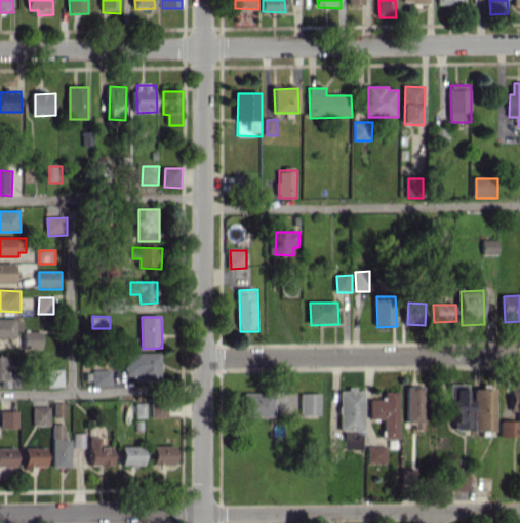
[(0,339),(17,340),(17,332),(25,332),(25,320),(0,319),(0,339)]
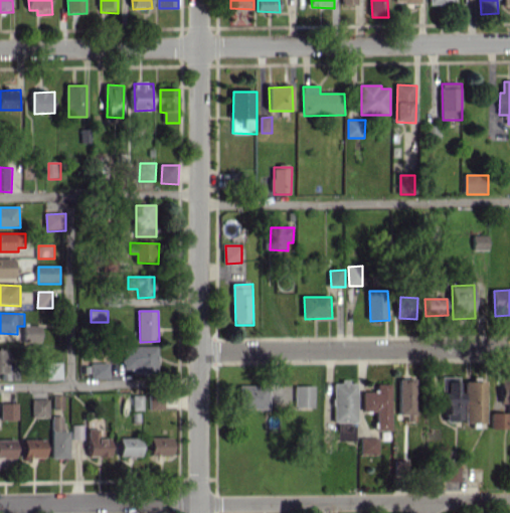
[(43,343),(42,326),(25,327),(26,343),(43,343)]
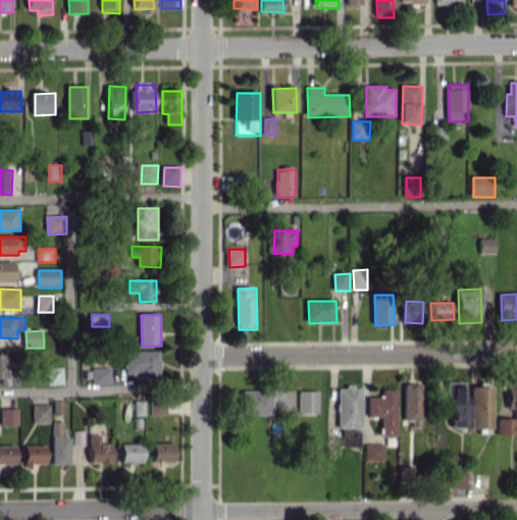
[(139,380),(162,380),(161,351),(126,352),(126,375),(139,374),(139,380)]
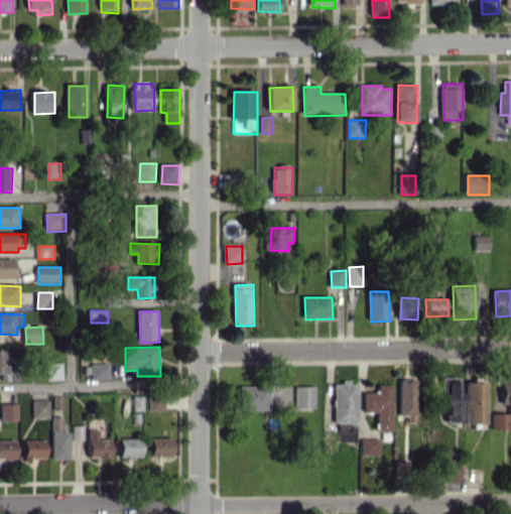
[(5,382),(18,382),(18,367),(11,367),(11,351),(0,351),(0,375),(5,376),(5,382)]
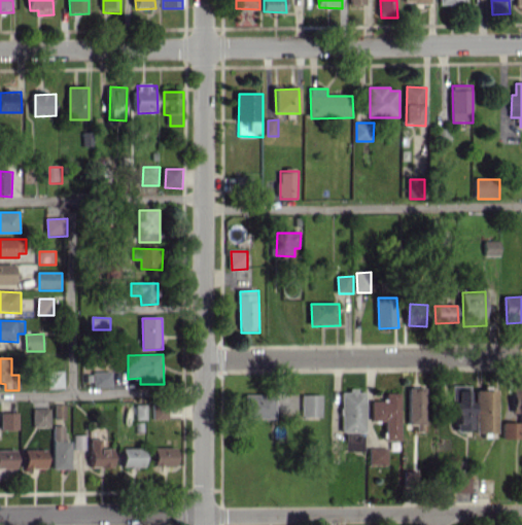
[(66,389),(66,372),(50,372),(50,389),(66,389)]
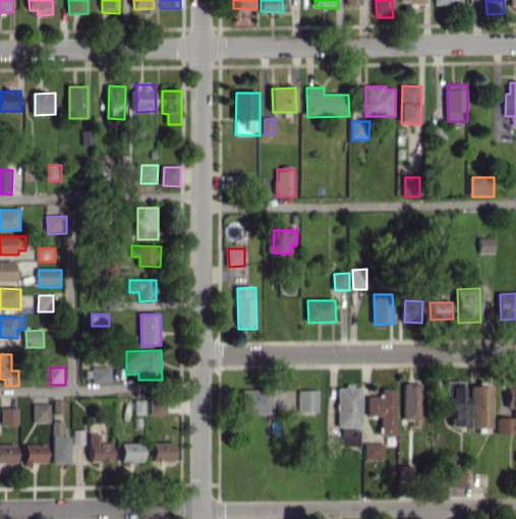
[(113,384),(112,368),(94,368),(94,385),(113,384)]
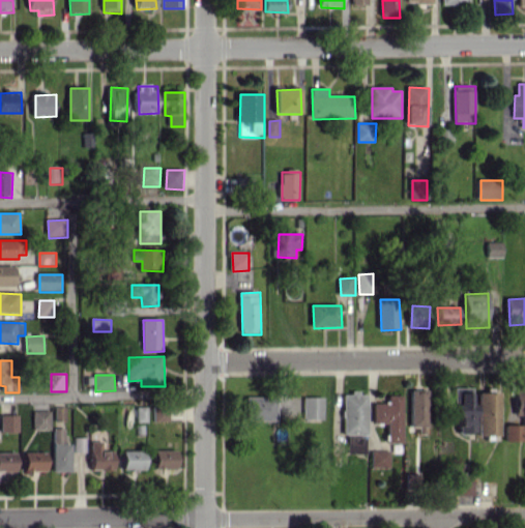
[(475,389),(455,389),(456,418),(461,418),(461,435),(476,435),(475,389)]
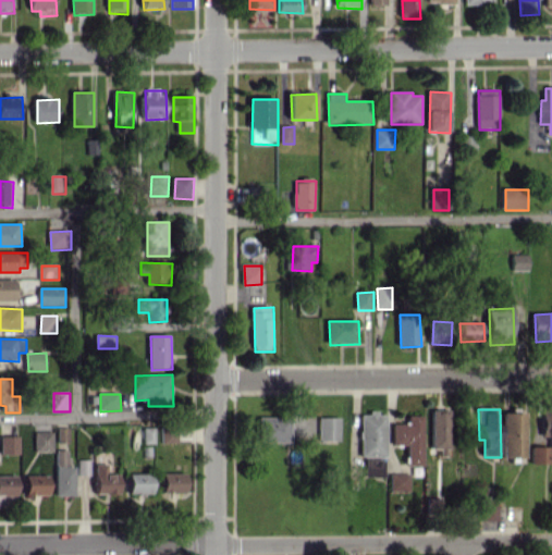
[(442,451),(442,458),(451,458),(452,411),(434,410),(433,449),(442,451)]
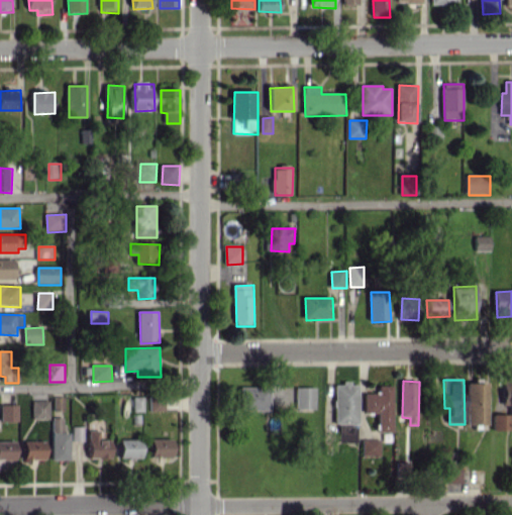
[(495,416),(495,431),(511,431),(511,421),(511,381),(505,381),(504,406),(511,406),(511,416),(495,416)]
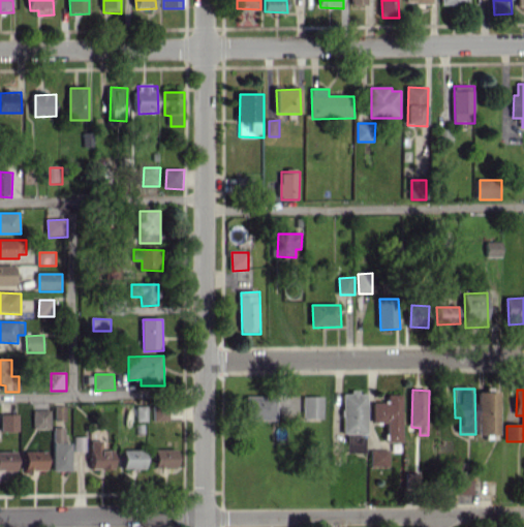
[(480,393),(481,436),(501,436),(500,393),(480,393)]
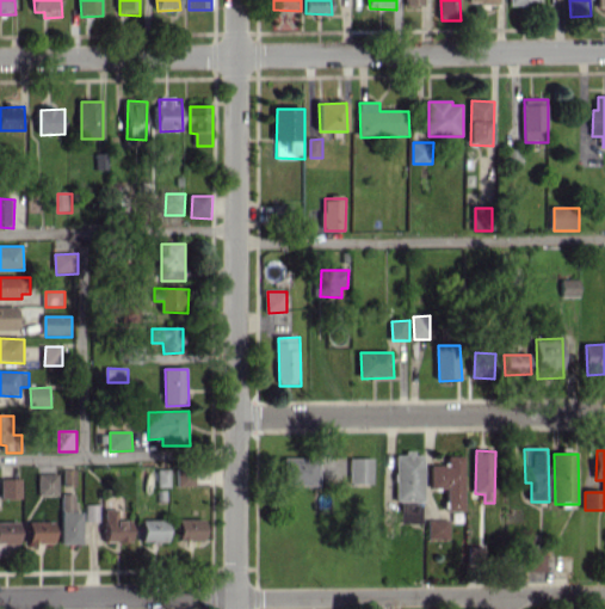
[(426,455),(399,455),(399,502),(426,503),(426,455)]
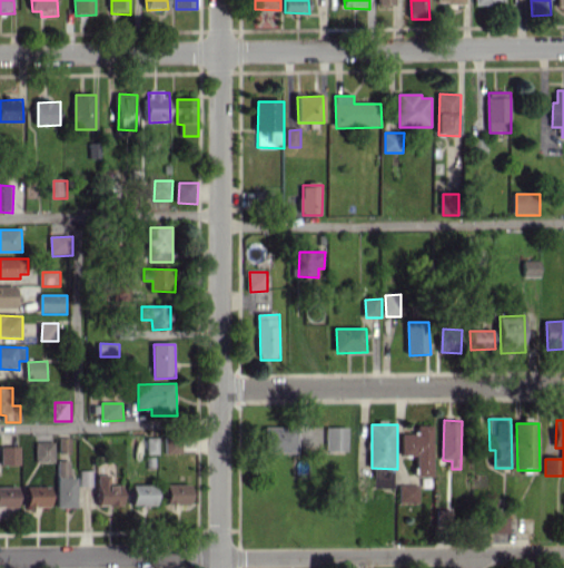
[(404,434),(404,457),(418,457),(418,478),(435,478),(434,427),(418,427),(418,434),(404,434)]
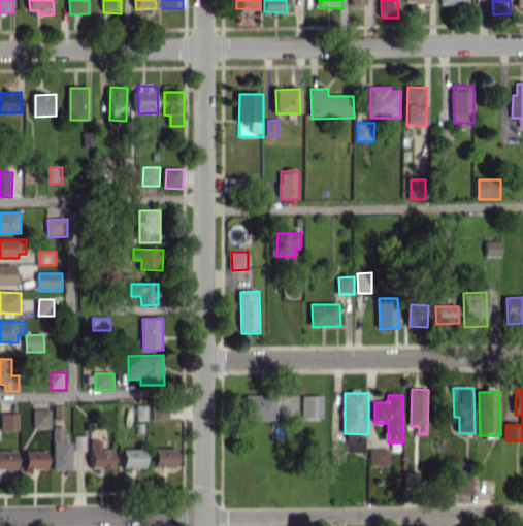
[(278,421),(278,397),(247,396),(247,420),(278,421)]
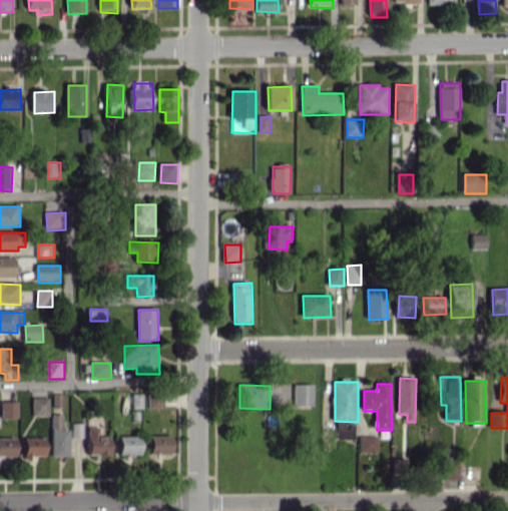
[(316,385),(296,386),(297,408),(316,408),(316,385)]
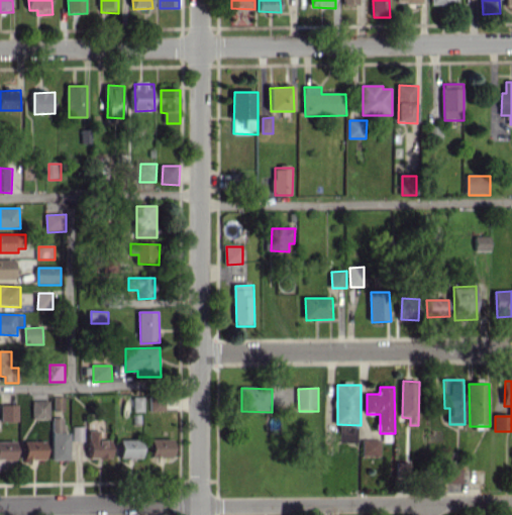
[(67,412),(67,399),(57,398),(57,412),(67,412)]
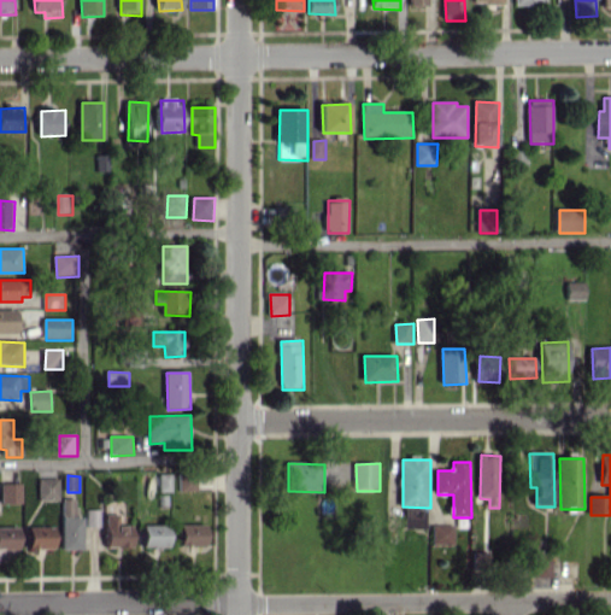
[(183,492),(199,492),(199,478),(182,479),(183,492)]
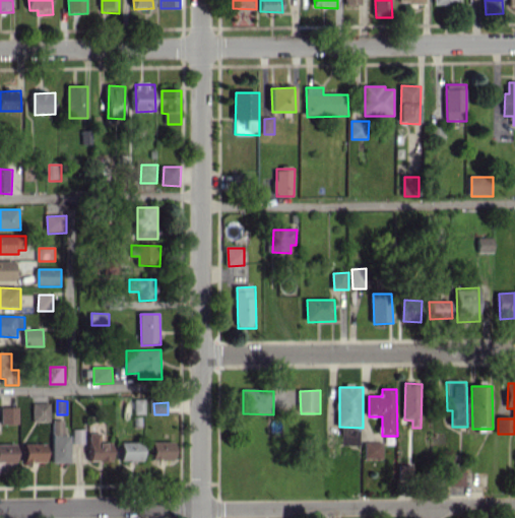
[(36,423),(53,423),(52,403),(35,404),(36,423)]
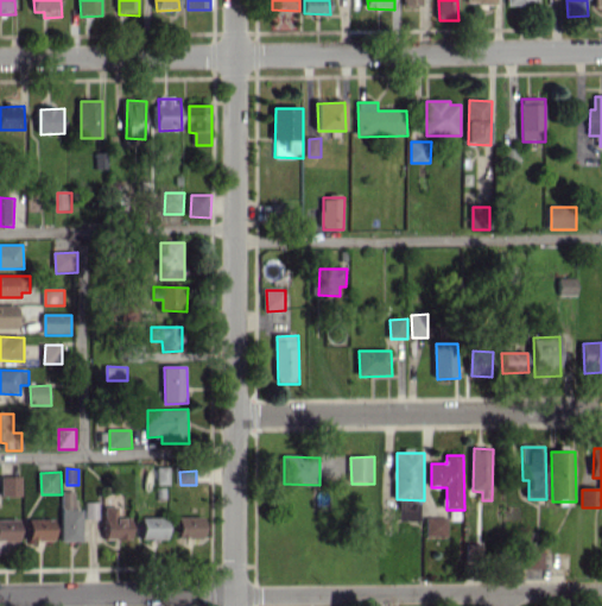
[(25,498),(24,477),(4,478),(5,498),(25,498)]
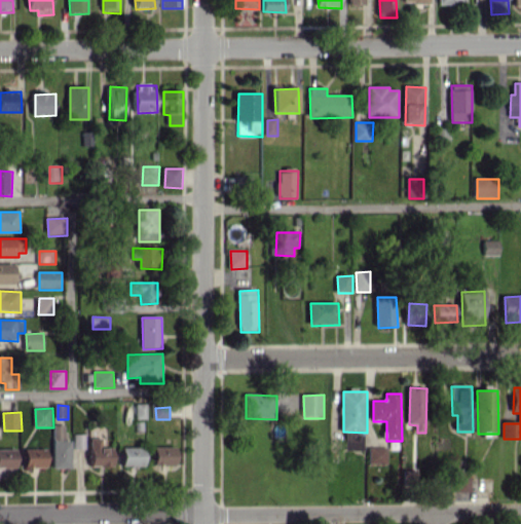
[(366,451),(365,433),(347,433),(347,451),(366,451)]
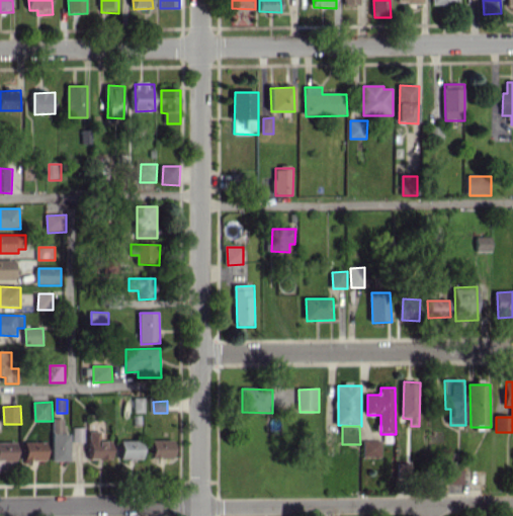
[(86,442),(86,430),(76,429),(76,442),(86,442)]
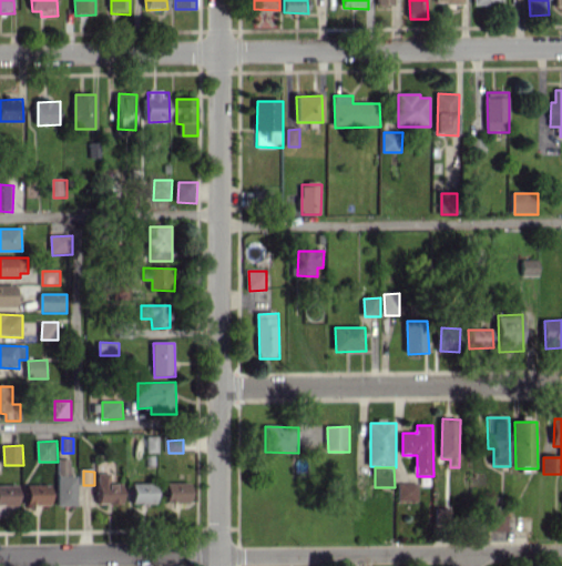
[(112,485),(111,474),(100,475),(101,505),(124,505),(124,485),(112,485)]
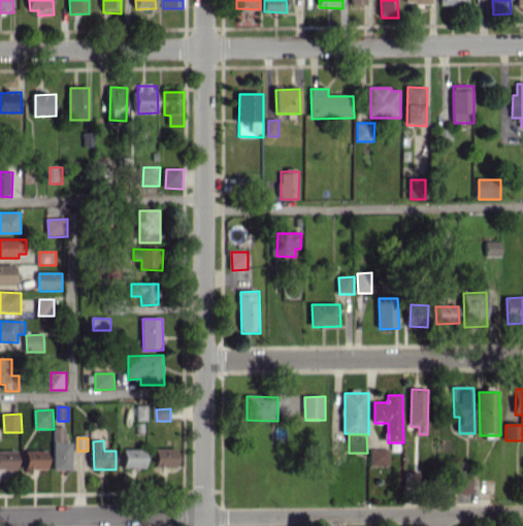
[(73,471),(74,444),(56,444),(55,470),(73,471)]
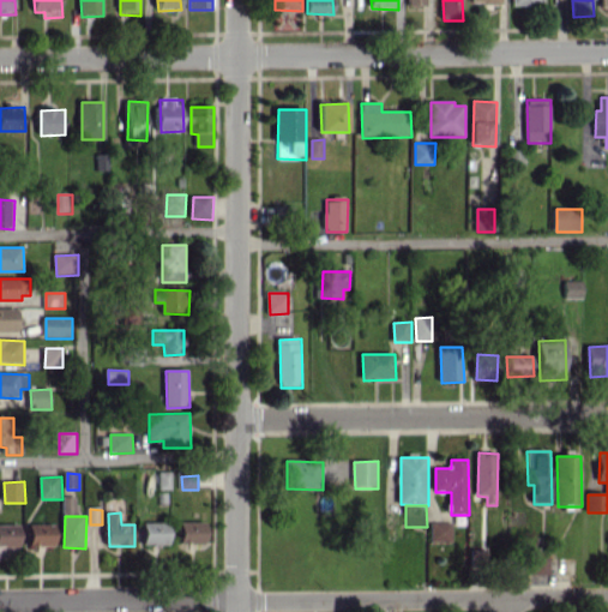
[(145,545),(170,546),(172,523),(145,523),(145,545)]
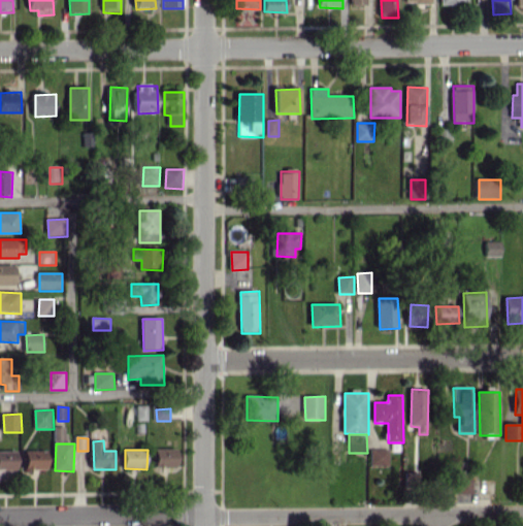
[(157,468),(178,468),(178,450),(156,450),(157,468)]
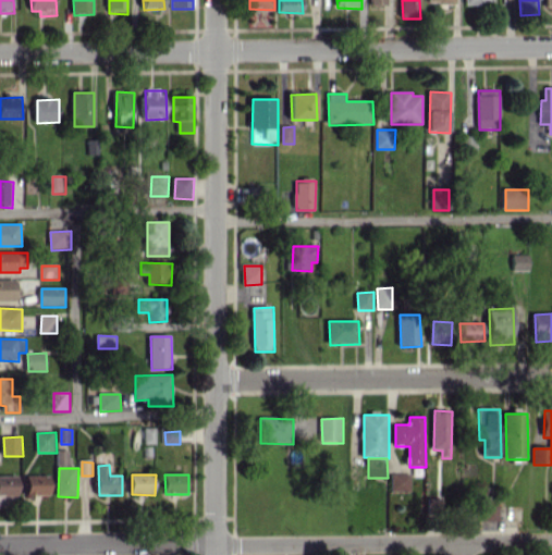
[(413,493),(413,475),(393,475),(393,493),(413,493)]
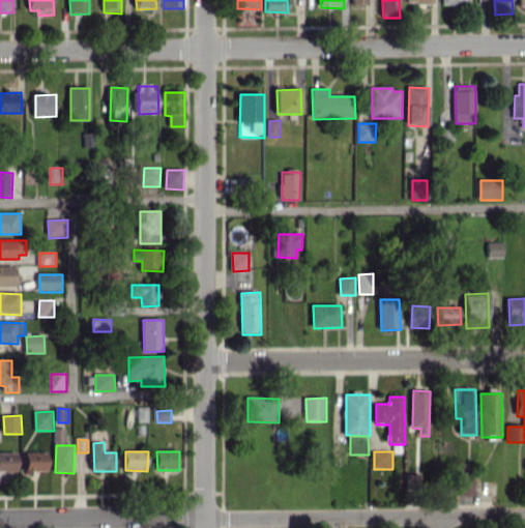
[(19,473),(19,453),(0,453),(0,480),(11,481),(11,474),(19,473)]
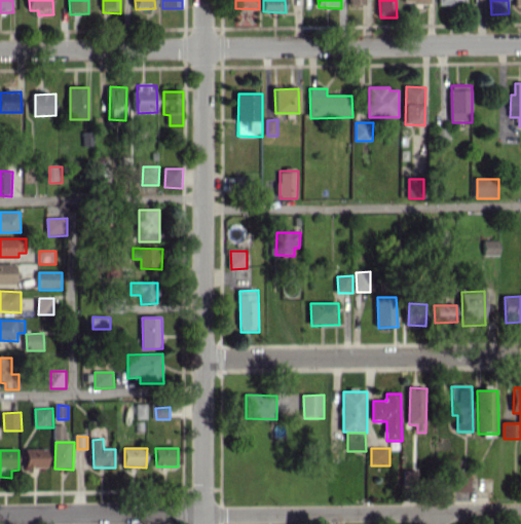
[(48,450),(27,450),(27,469),(48,469),(48,450)]
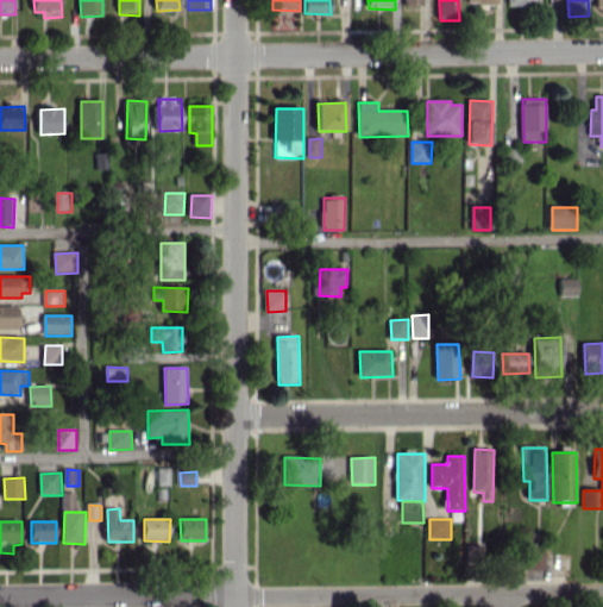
[(529,573),(547,573),(547,546),(531,545),(529,573)]
